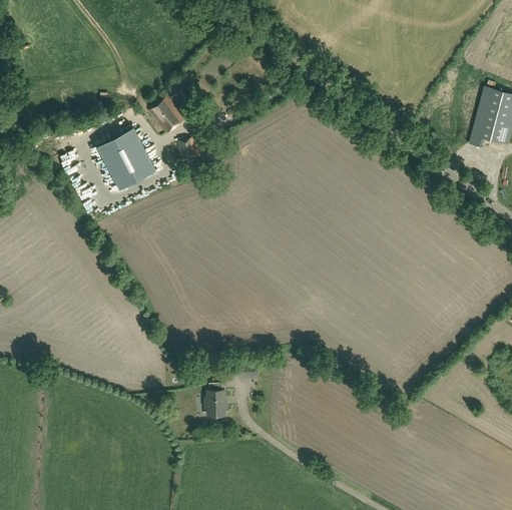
[(506,145),(511,121),(511,94),(483,87),(468,145),(481,148),(483,139),(506,145)]
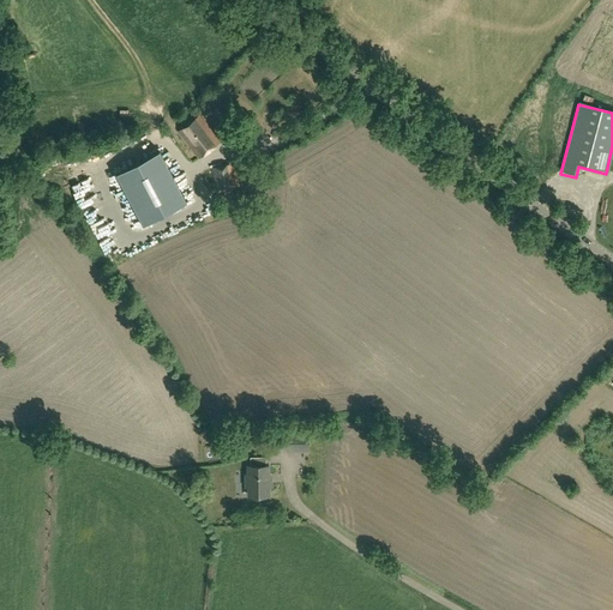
[(198,162),(220,144),(198,118),(176,136),(198,162)]
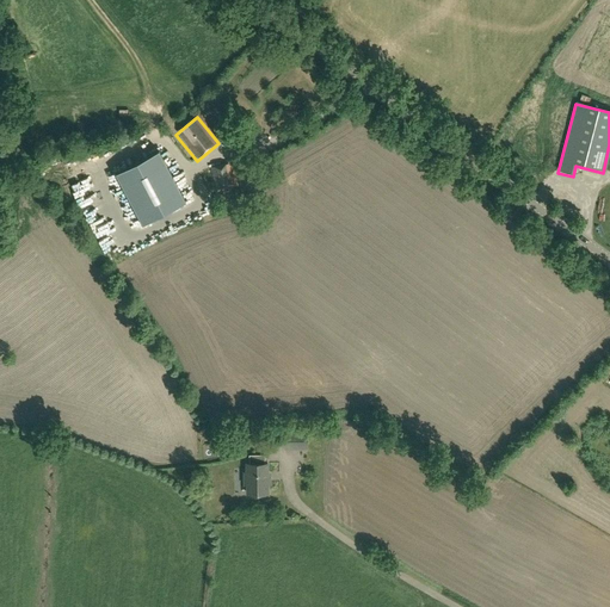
[(142,225),(184,204),(158,153),(115,175),(142,225)]
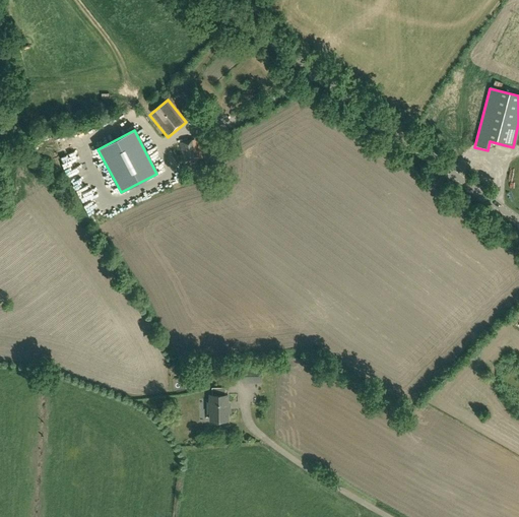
[(183,166),(201,162),(196,140),(178,145),(183,166)]
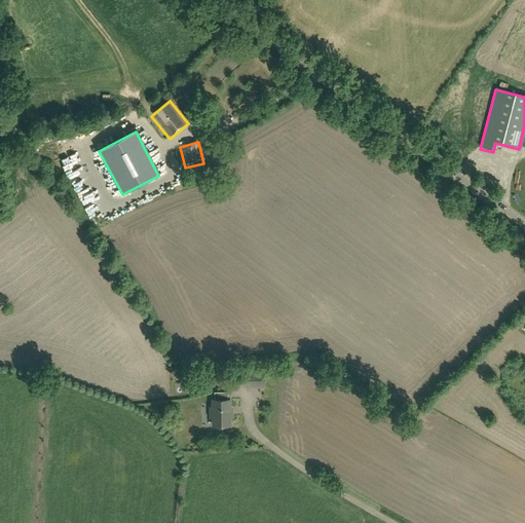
[(228,402),(228,395),(215,395),(215,402),(213,402),(213,409),(211,409),(211,420),(213,420),(213,427),(230,427),(230,402),(228,402)]
